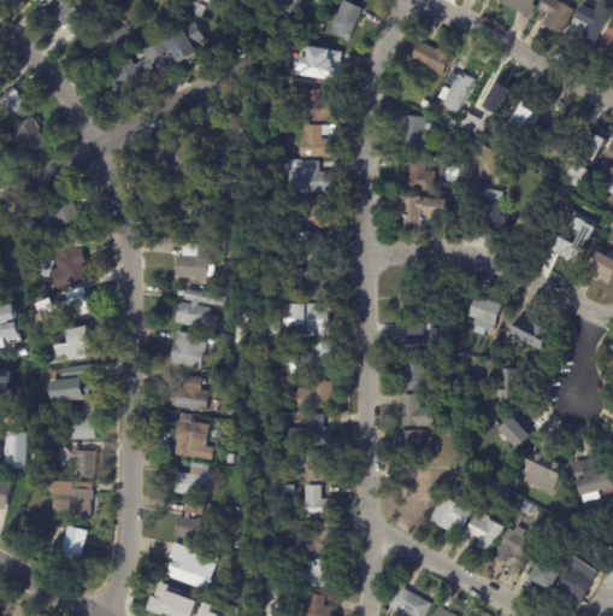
[(40,6),(34,0),(52,0),(43,10),(40,6)]
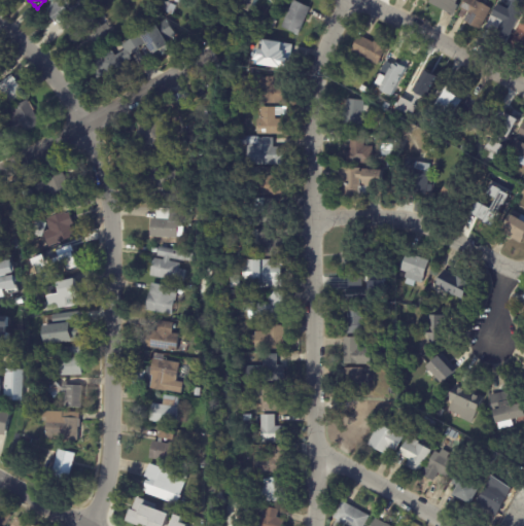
[(85,0),(88,2),(69,15),(67,12),(56,22),(45,8),(50,4),(47,1),(48,0),(85,0)]
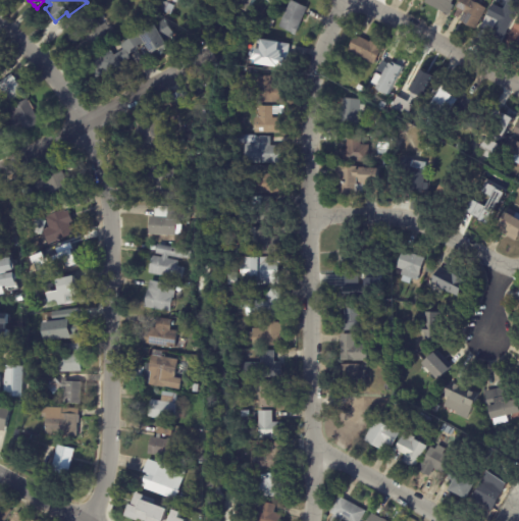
[(171,0),(169,3),(174,6),(170,15),(155,7),(158,0),(171,0)]
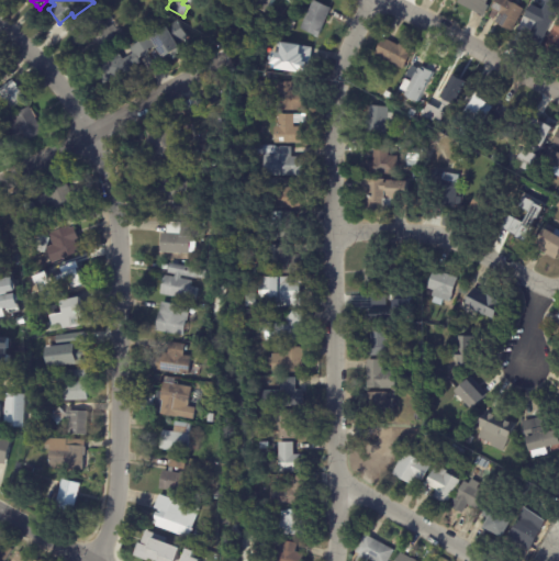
[(278,0),(272,11),(256,1),(257,0),(278,0)]
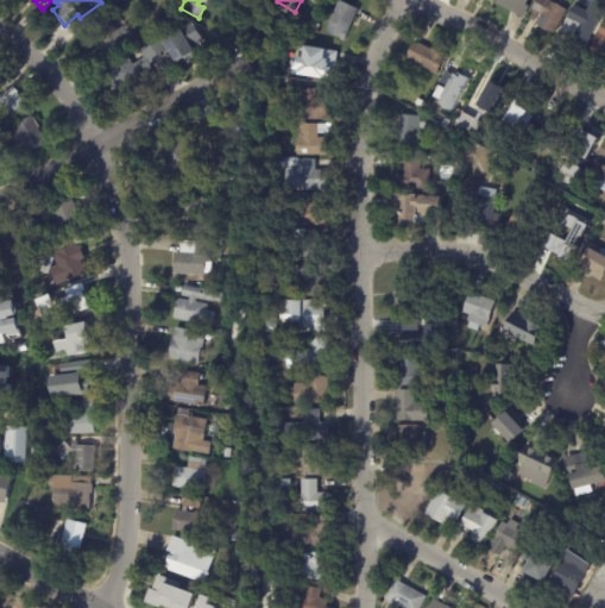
[(357,11),(347,30),(348,31),(345,39),(325,30),(339,0),(341,0),(358,8),(357,11)]
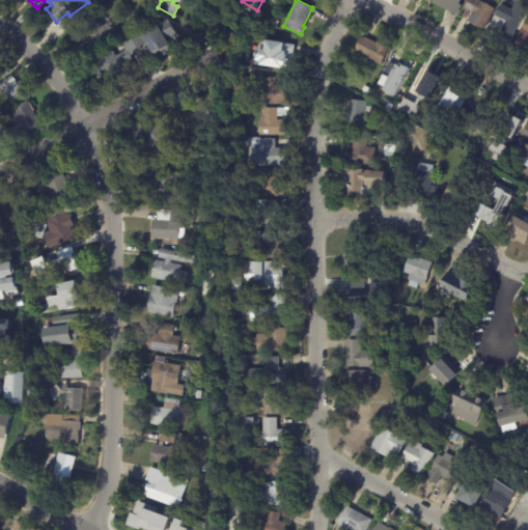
[(452,14),(452,15),(427,2),(428,0),(456,0),(454,3),(456,4),(452,14)]
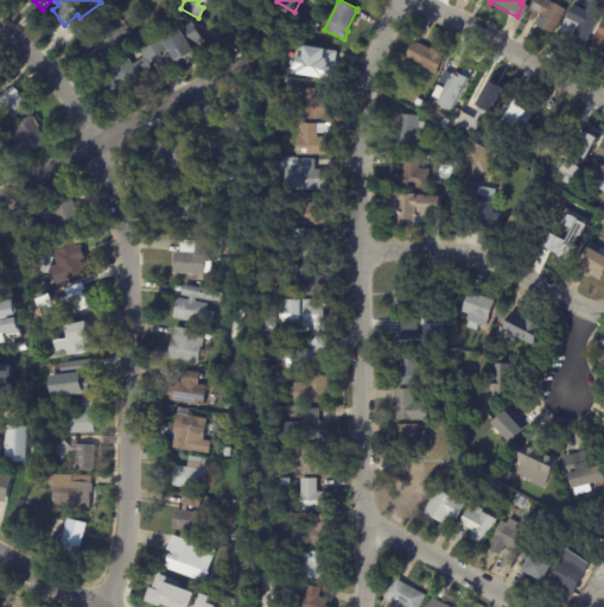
[(546,0),(560,8),(547,33),(529,24),(534,13),(532,12),(526,21),(521,19),(527,10),(525,8),(529,0),(546,0)]
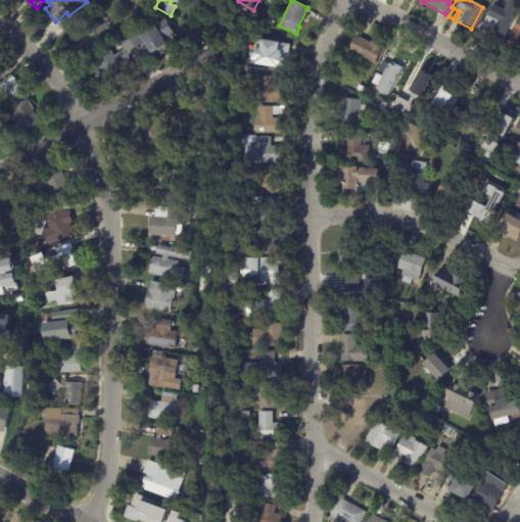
[(510,20),(498,43),(484,35),(487,29),(477,24),(483,11),(494,16),(497,13),(510,20)]
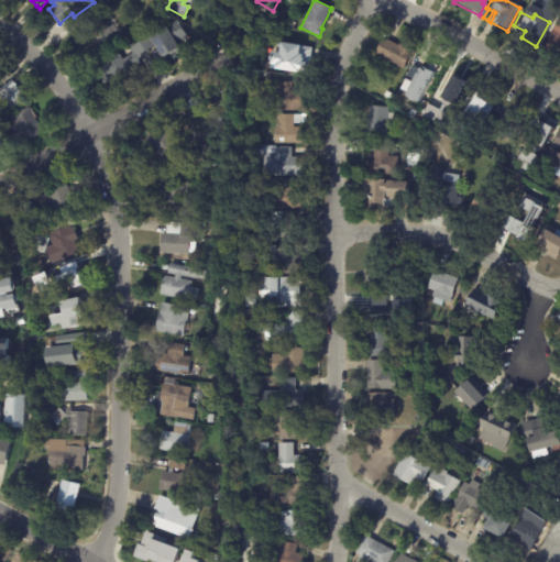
[(112,34),(116,37),(99,48),(96,42),(94,44),(91,41),(79,50),(72,37),(101,17),(112,34)]
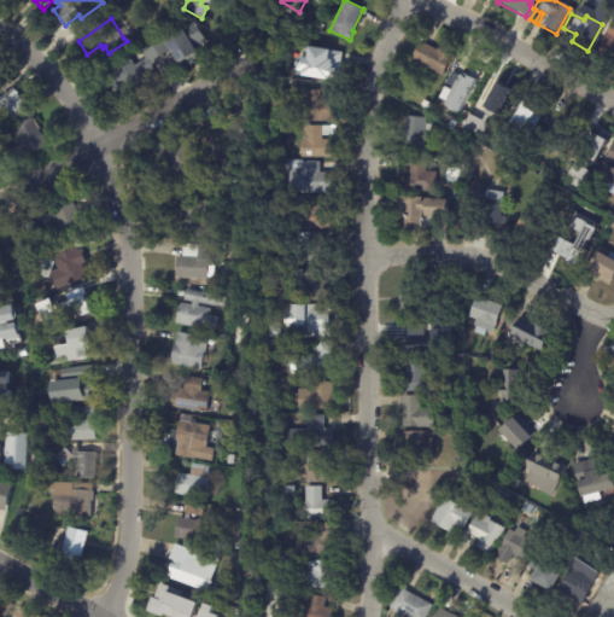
[(317,19),(325,23),(320,31),(313,28),(317,19)]
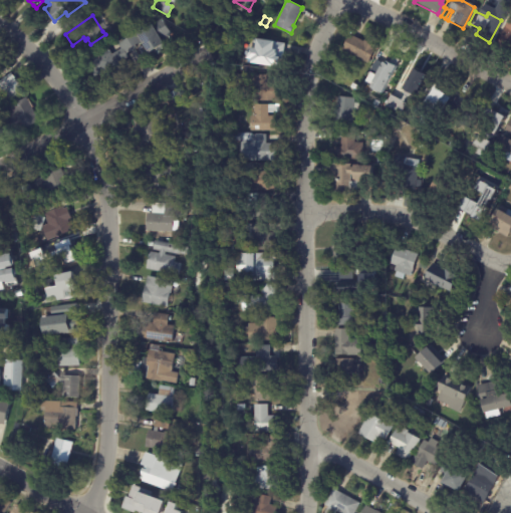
[(510,52),(492,42),(506,16),(510,18),(510,52)]
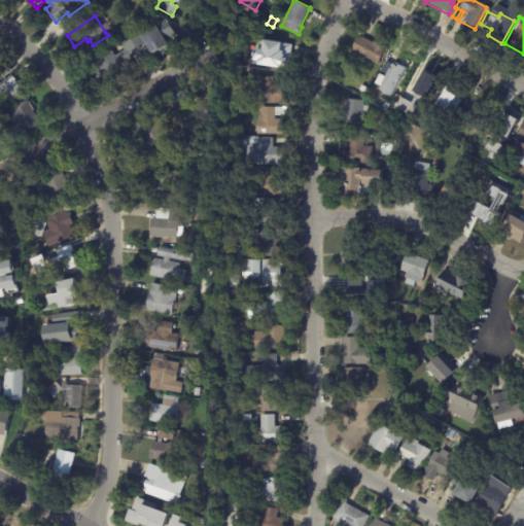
[(164,53),(156,57),(149,42),(140,47),(141,50),(131,57),(132,59),(129,61),(133,69),(109,82),(104,74),(96,79),(86,63),(111,49),(114,56),(125,50),(121,45),(131,41),(129,38),(142,30),(145,36),(160,29),(158,25),(168,19),(177,35),(169,39),(174,47),(164,53)]
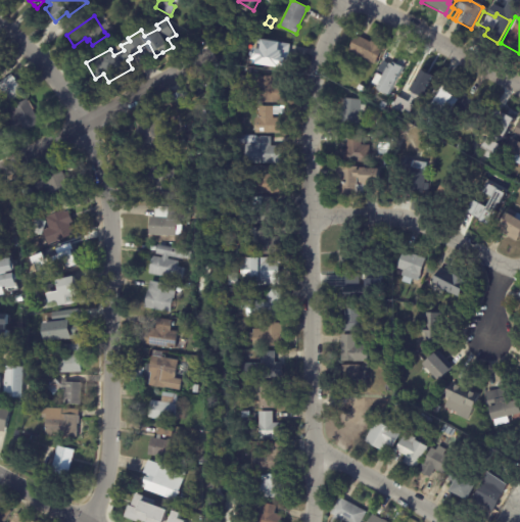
[(361,39),(365,41),(366,40),(378,47),(370,63),(343,49),(351,34),(361,39)]
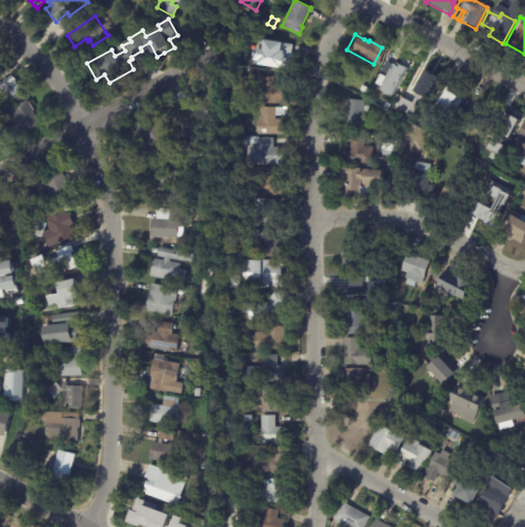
[(283,43),(281,55),(287,56),(285,71),(264,68),(268,39),(283,41),(283,43)]
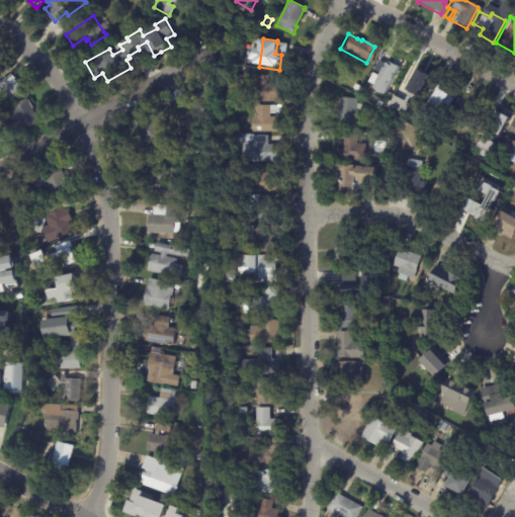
[(379,48),(402,60),(388,88),(373,81),(381,65),(371,60),(378,48),(379,48)]
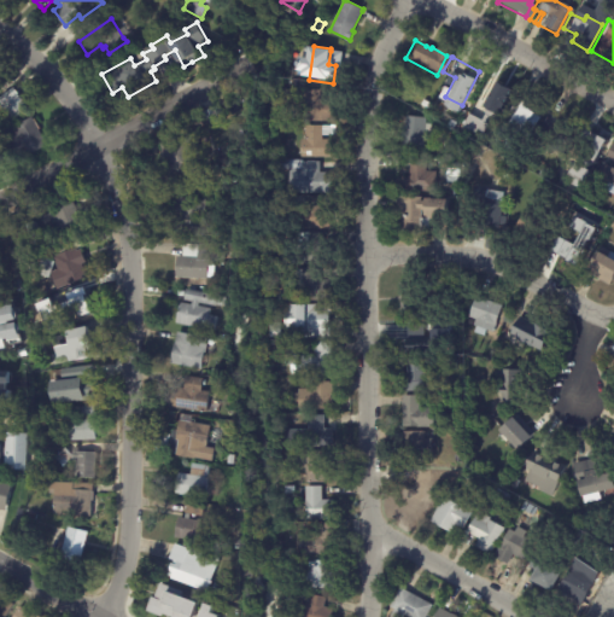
[(485,75),(506,86),(492,111),(477,103),(480,97),(474,93),(484,74),(485,75)]
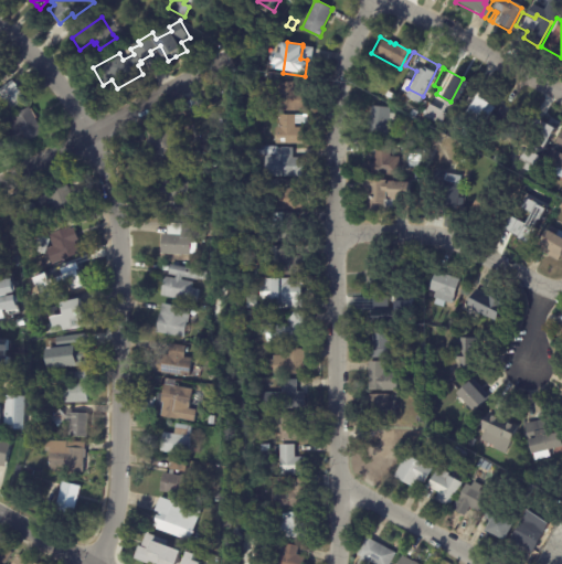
[(13,81),(18,86),(17,87),(27,99),(11,113),(4,104),(3,104),(0,100),(0,108),(1,109),(0,110),(0,91),(12,81),(13,81)]
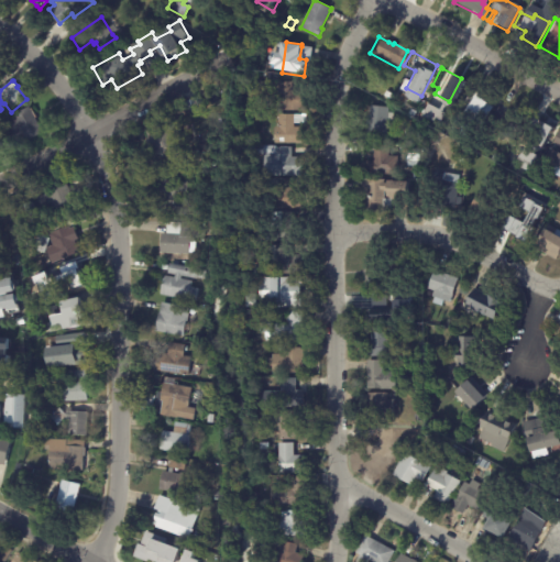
[(293,84),(293,89),(310,89),(310,110),(277,110),(277,89),(278,89),(278,80),(293,80),(293,84)]
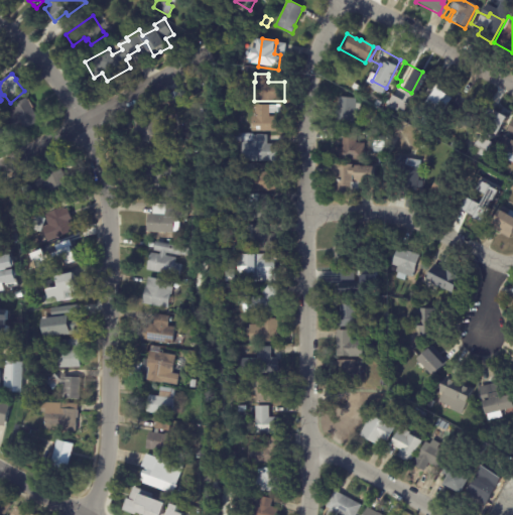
[(438,84),(453,93),(441,112),(420,100),(431,81),(438,84)]
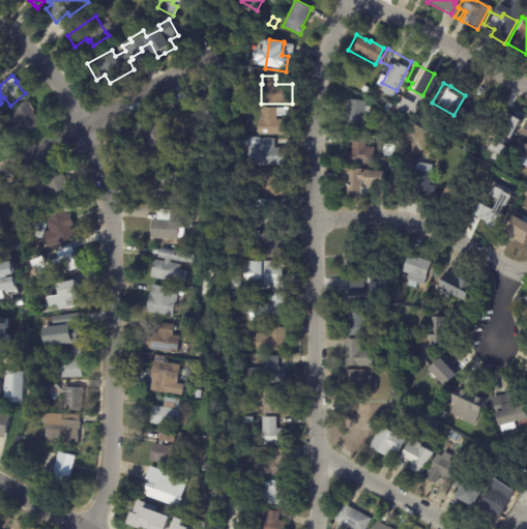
[(174,95),(186,89),(192,103),(179,109),(173,95),(174,95)]
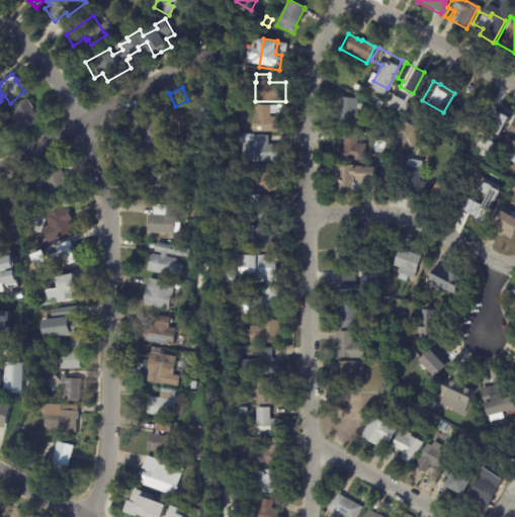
[(457,96),(469,102),(471,98),(483,103),(470,126),(445,113),(455,95),(457,96)]
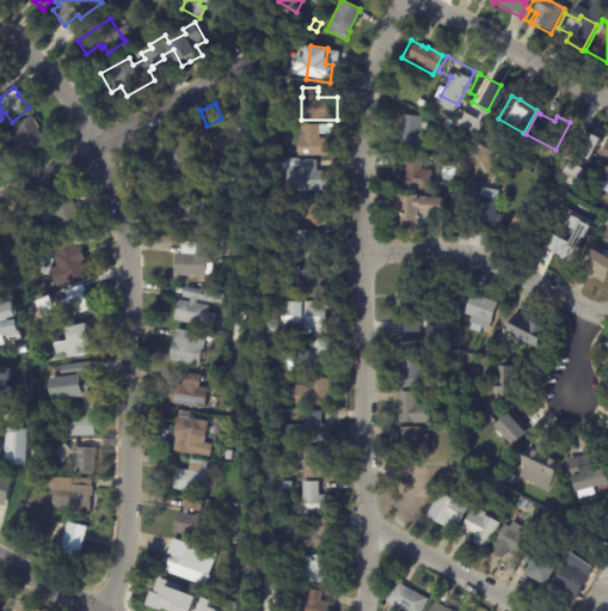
[(423,127),(422,136),(415,135),(413,150),(392,148),(393,136),(392,135),(393,123),(394,124),(395,114),(416,116),(416,122),(423,122),(423,127)]
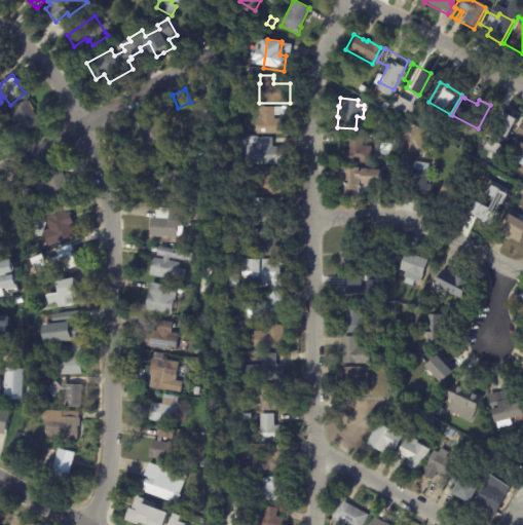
[(29,106),(38,124),(23,133),(19,123),(7,129),(1,116),(7,112),(5,110),(26,100),(29,106)]
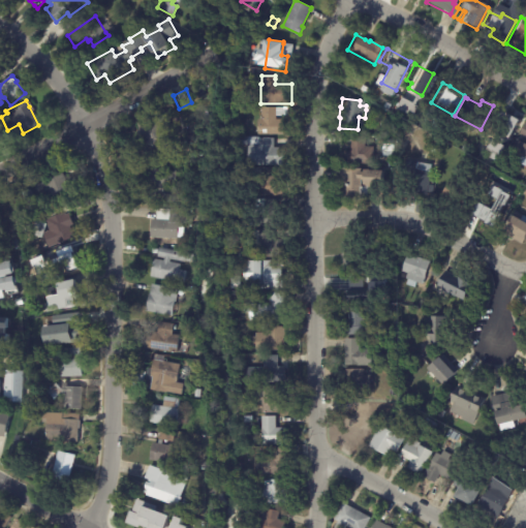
[(287,107),(287,115),(276,115),(276,119),(283,119),(283,133),(256,133),(256,118),(261,118),(261,106),(287,106),(287,107)]
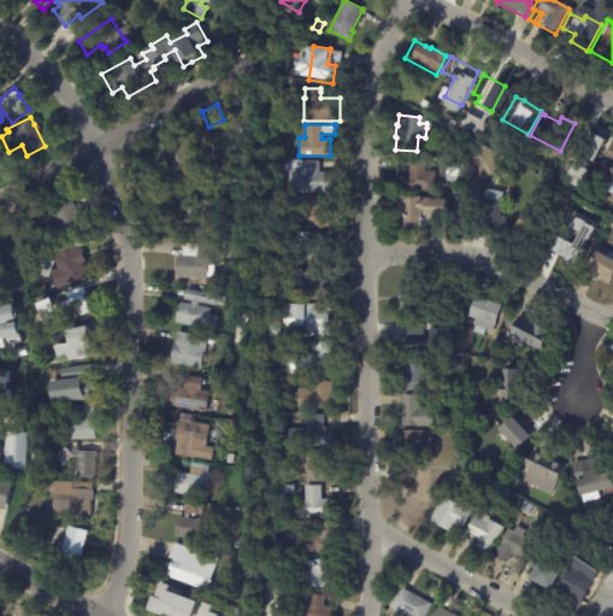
[(579,127),(603,139),(590,163),(576,156),(577,153),(566,147),(577,125),(579,127)]
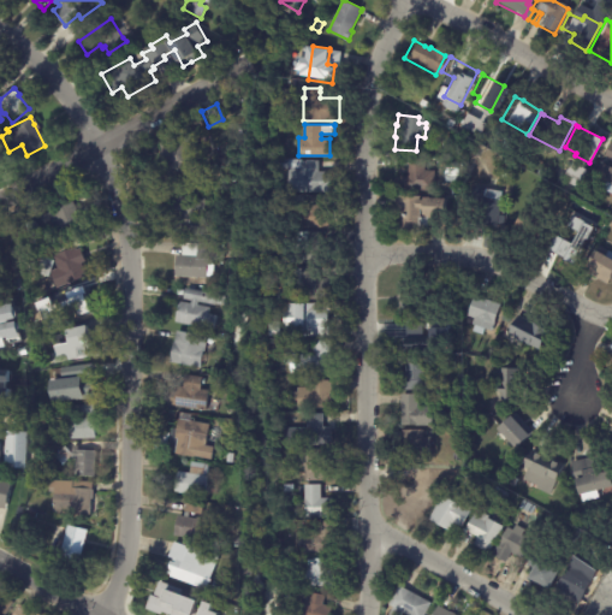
[(168,176),(164,159),(170,157),(165,142),(196,135),(198,146),(196,147),(201,169),(168,177),(168,176)]
